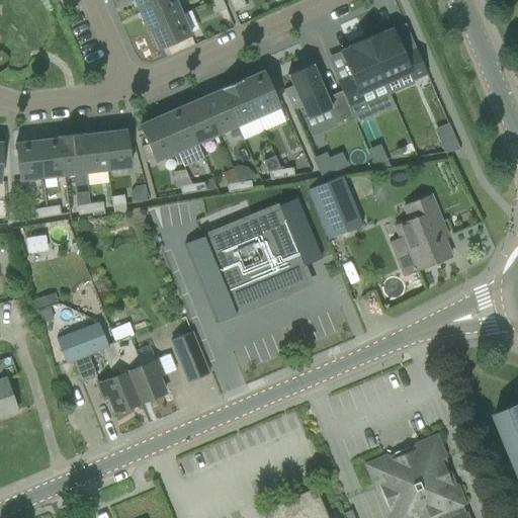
[(133,0),(138,9),(158,0),(133,0)]
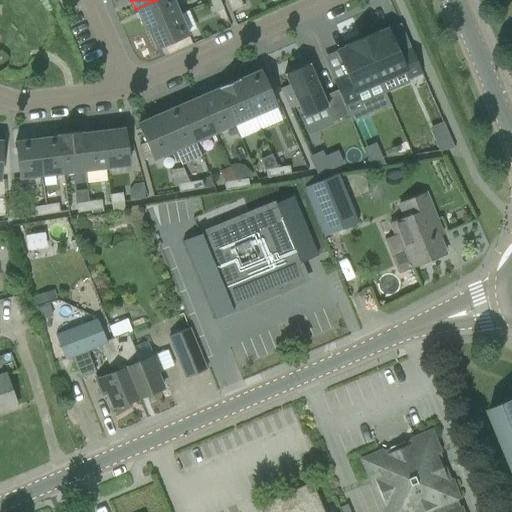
[(172,0),(156,0),(136,9),(145,31),(146,30),(179,16),(172,0)]
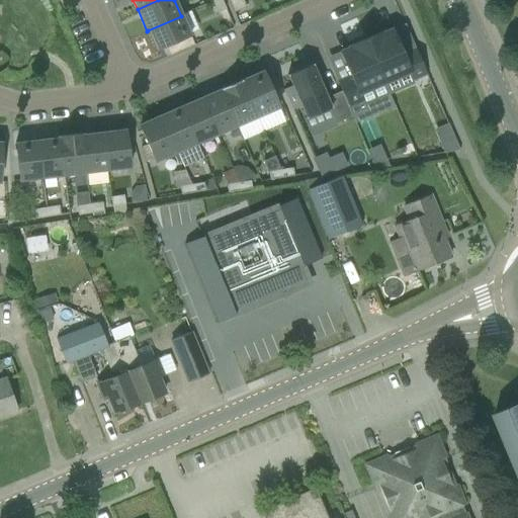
[(218,14),(226,10),(221,0),(216,0),(212,2),(218,14)]
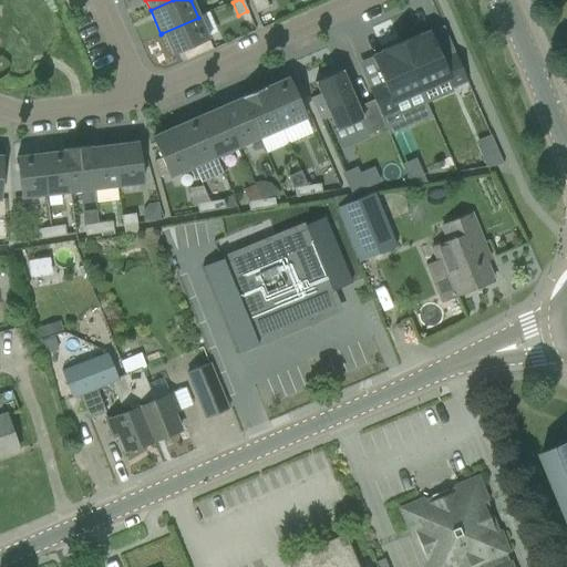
[(249,0),(256,14),(269,9),(265,0),(249,0)]
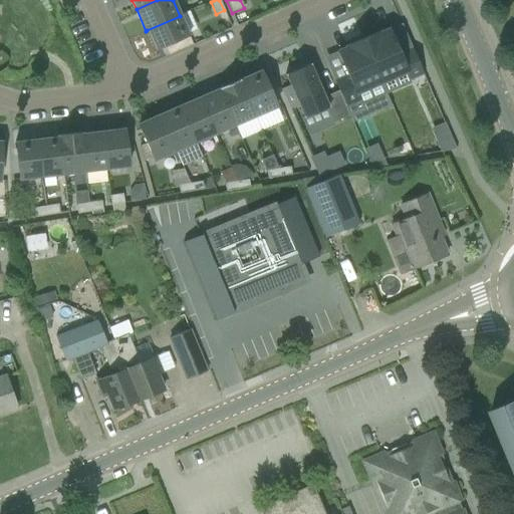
[(180,16),(147,30),(156,50),(189,36),(180,16)]
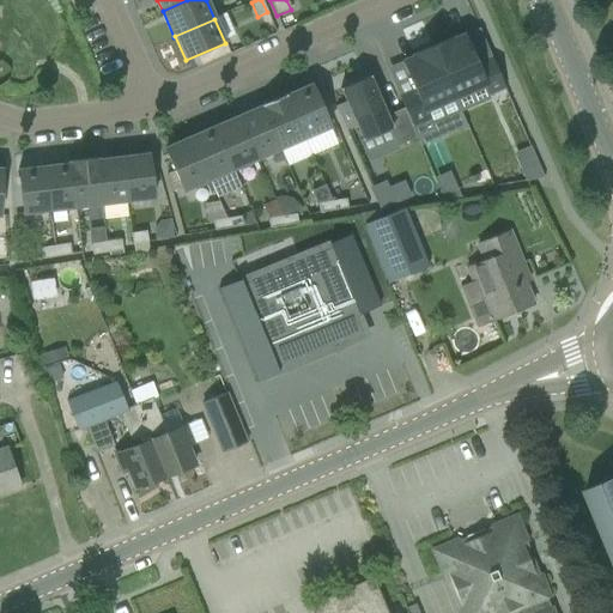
[(451,38),(432,47),(460,113),(461,113),(455,99),(484,86),(487,96),(504,89),(492,59),(492,60),(487,49),(472,55),(463,36),(453,41),(451,38)]
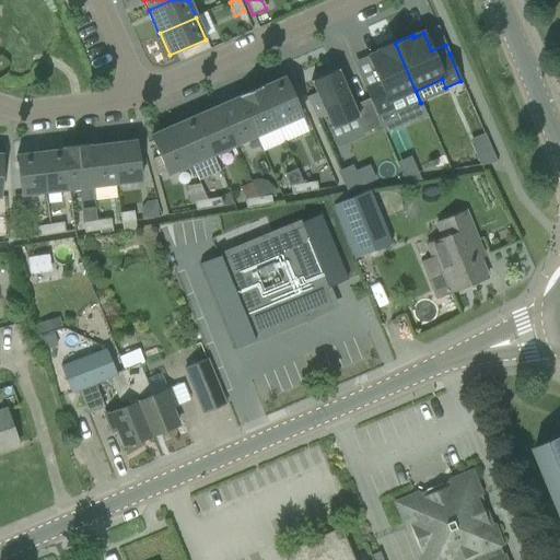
[(378,83),(364,89),(369,100),(380,125),(381,127),(384,133),(426,115),(420,103),(395,43),(376,50),(377,53),(368,57),(378,83)]
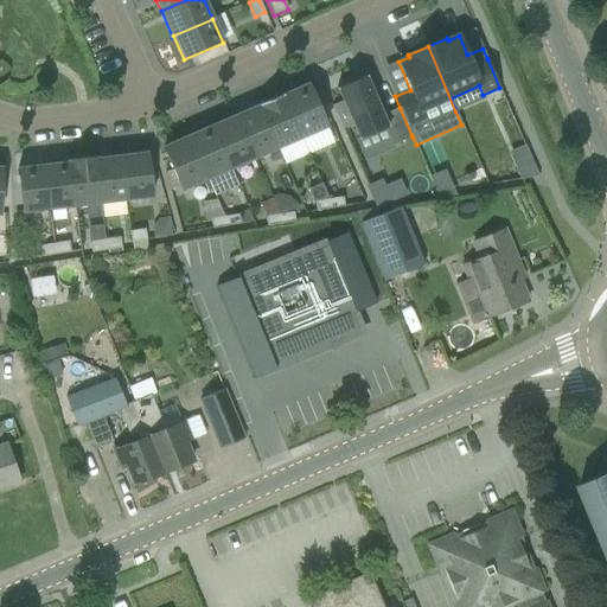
[(365,76),(337,89),(359,140),(387,128),(394,146),(413,138),(411,135),(400,108),(383,115),(365,76)]
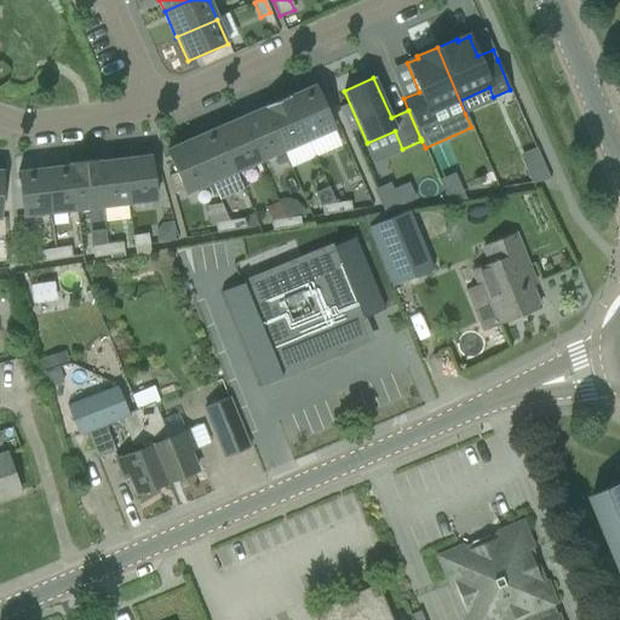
[(315,87),(291,97),(309,139),(333,128),(315,87)]
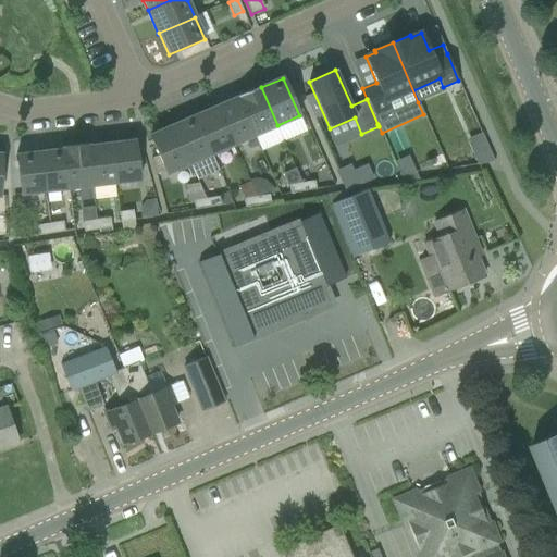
[(256,135),(277,125),(261,87),(260,88),(260,86),(238,96),(256,135)]
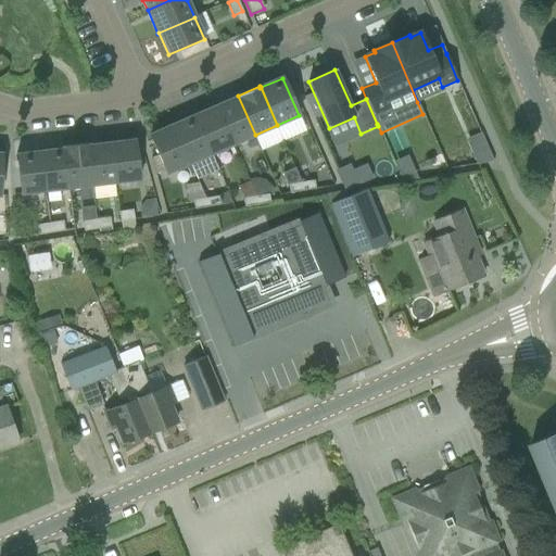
[(255,135),(238,96),(236,97),(237,98),(216,106),(232,144),(255,135)]
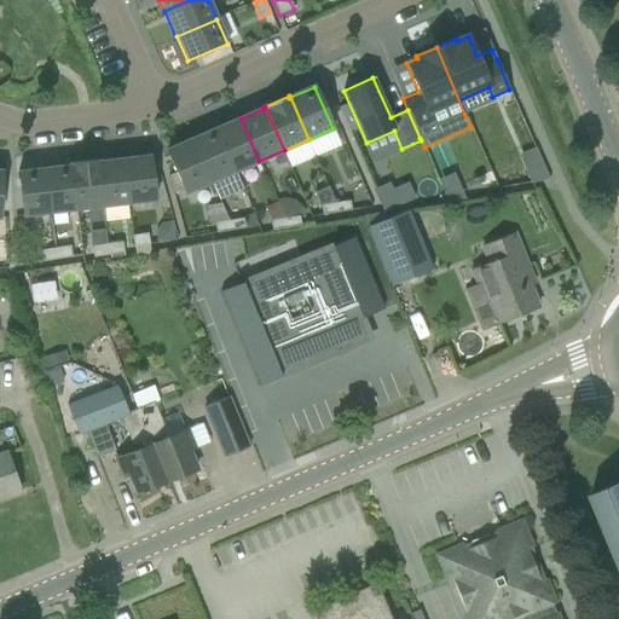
[(259,161),(241,119),(217,129),(235,172),(259,161)]
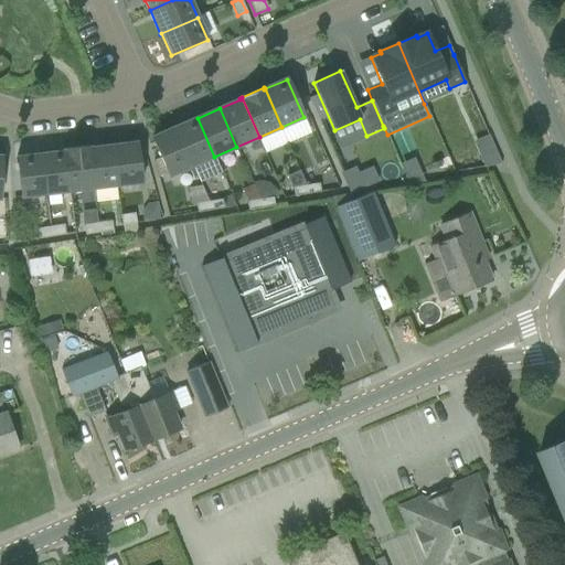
[(214,157),(198,118),(174,128),(191,167),(214,157)]
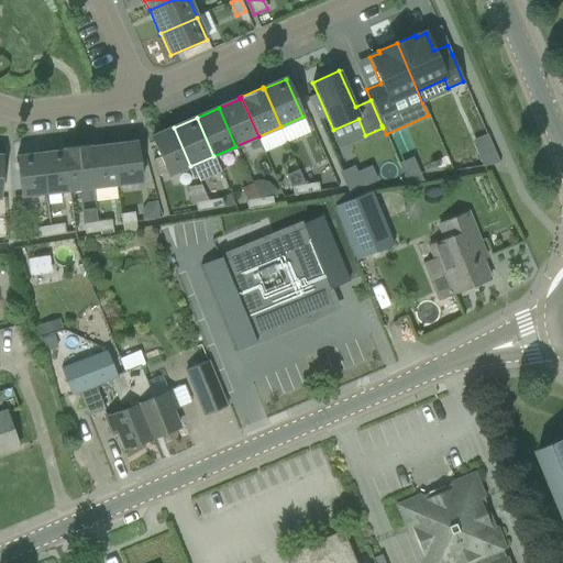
[(168,176),(190,166),(174,128),(152,138),(168,176)]
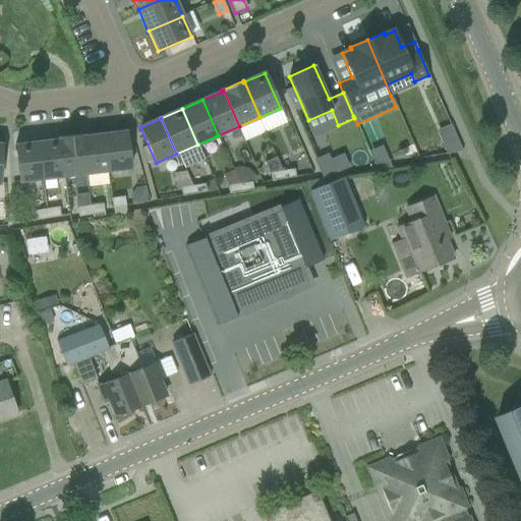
[(126,131),(104,134),(109,172),(130,169),(126,131)]
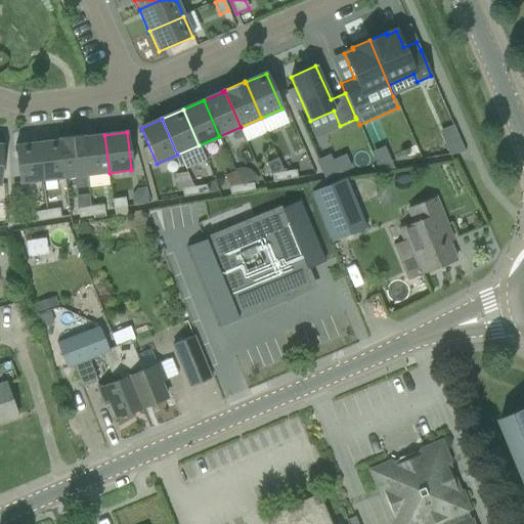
[(59,138),(58,138),(59,140),(63,179),(87,176),(88,176),(83,137),(83,135),(82,135),(59,138)]
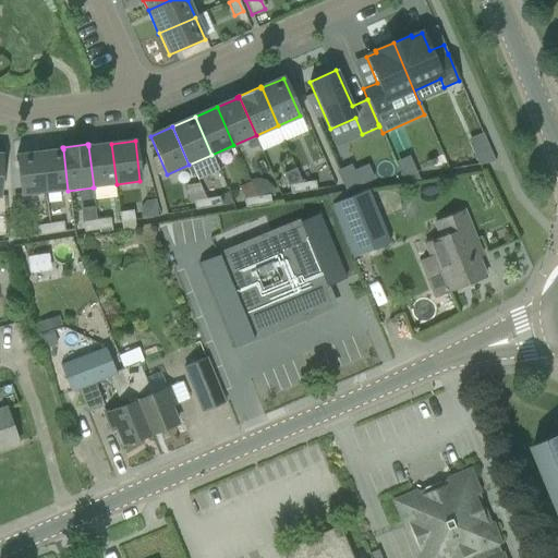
[(111,144),(88,146),(94,187),(93,187),(94,199),(117,197),(116,184),(117,184),(111,144)]
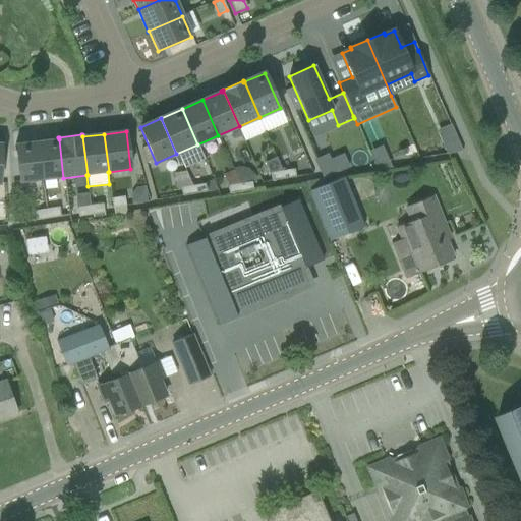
[(462,151),(456,136),(442,142),(447,154),(462,151)]
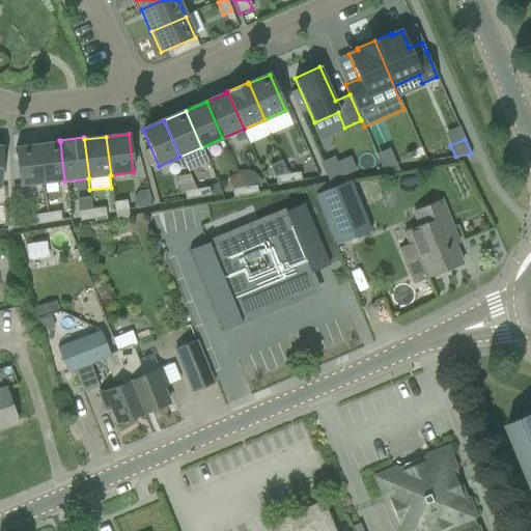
[(60,142),(38,145),(43,184),(64,182),(60,142)]
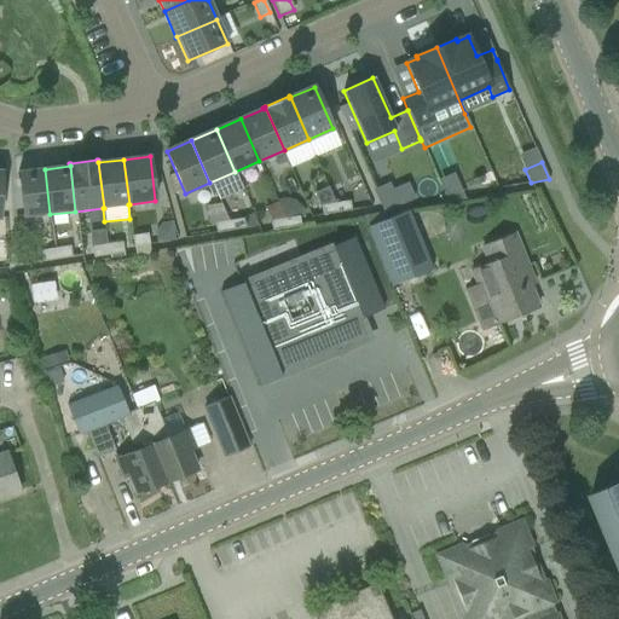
[(45,169),(18,172),(23,218),(50,214),(45,169)]
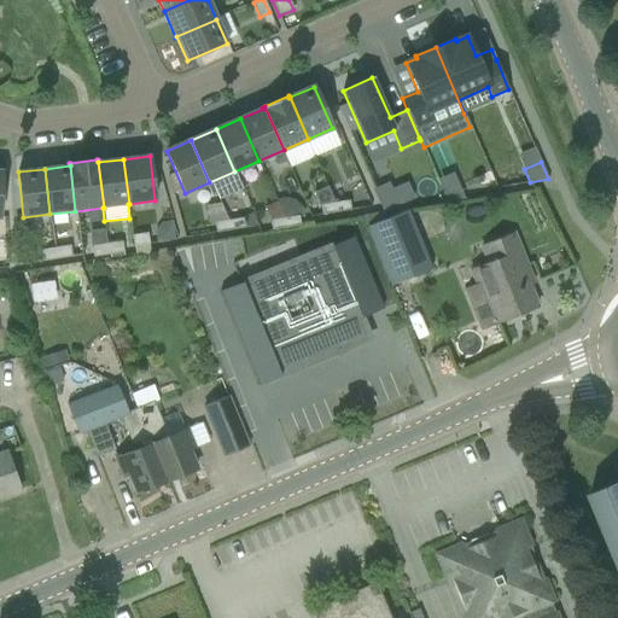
[(456,181),(442,187),(448,202),(462,194),(456,181)]
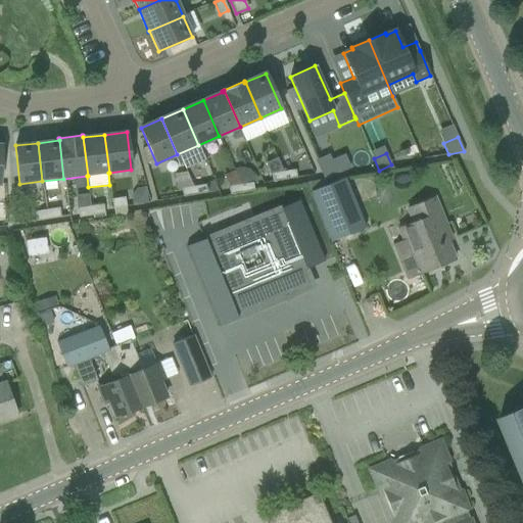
[(316,160),(324,180),(324,181),(325,180),(338,175),(331,160),(329,154),(316,160)]
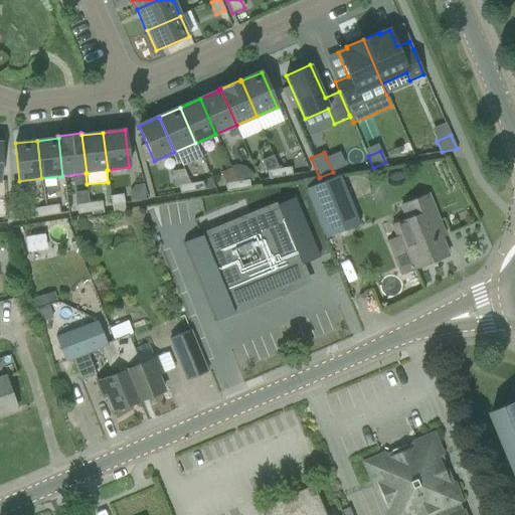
[(267,172),(269,179),(280,177),(279,169),(273,156),(262,161),(266,172),(267,172)]
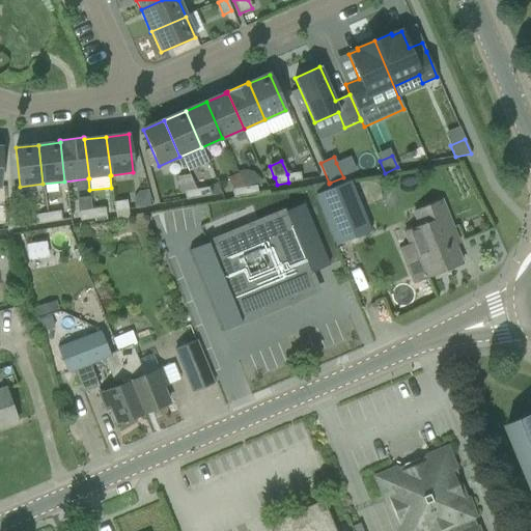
[(301,180),(300,172),(287,174),(288,183),(301,180)]
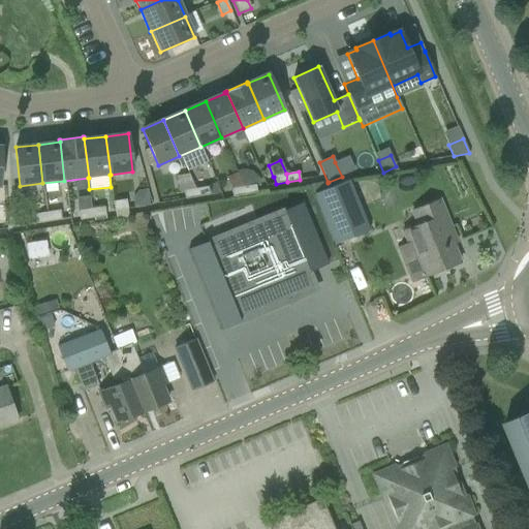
[(191,174),(179,175),(180,188),(192,187),(191,174)]
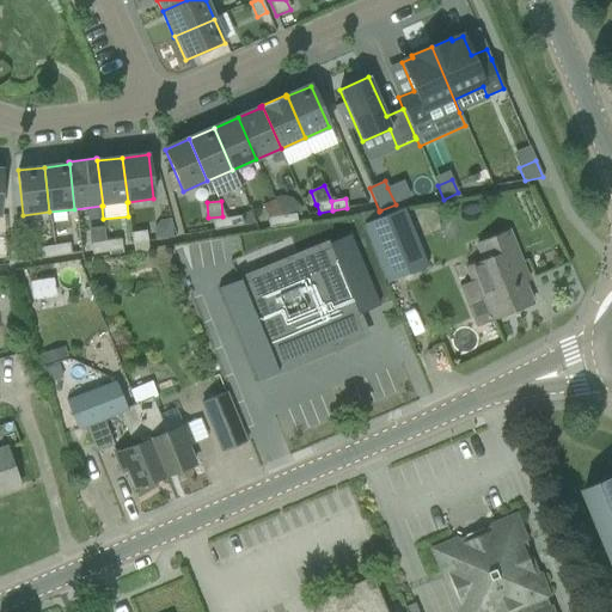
[(387,283),(427,267),(404,208),(365,225),(387,283)]
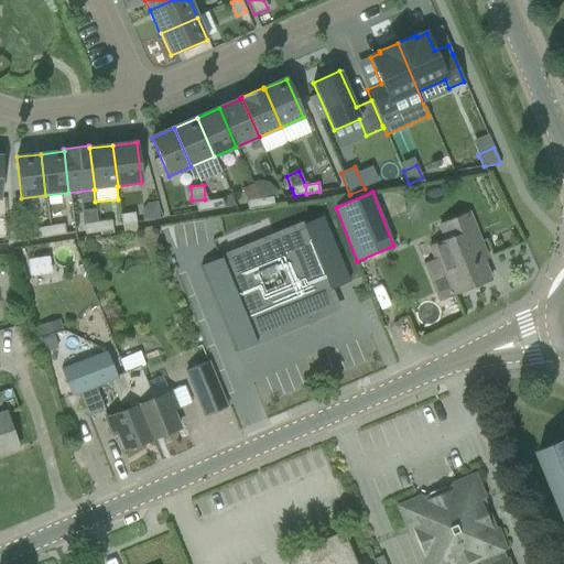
[(259,199),(261,208),(274,206),(272,197),(259,199)]
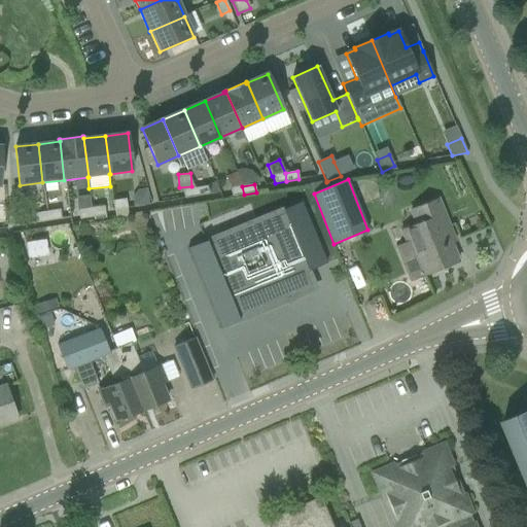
[(197,197),(208,195),(207,186),(195,188),(197,197)]
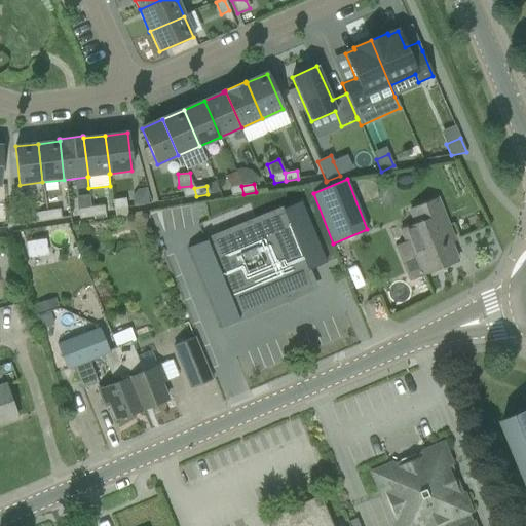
[(243,194),(241,186),(230,188),(231,196),(243,194)]
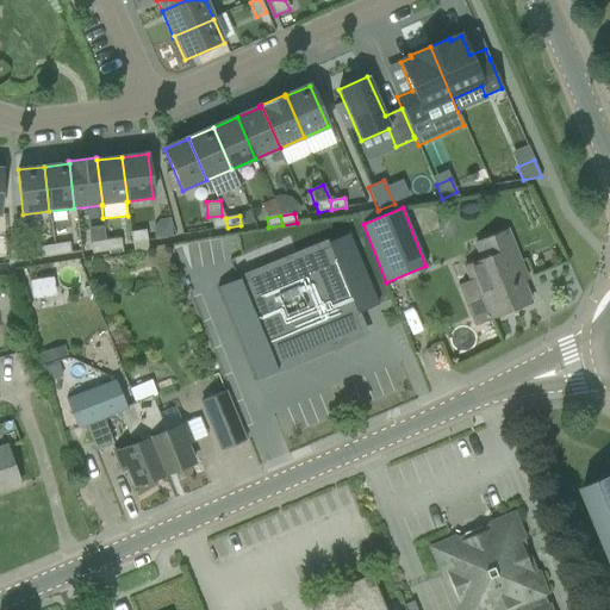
[(228,228),(225,218),(212,221),(213,230),(228,228)]
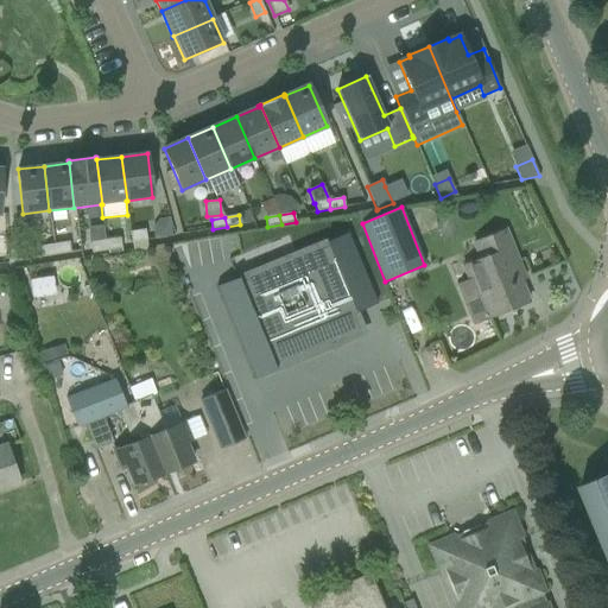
[(132,242),(146,240),(147,240),(145,229),(130,232),(132,242)]
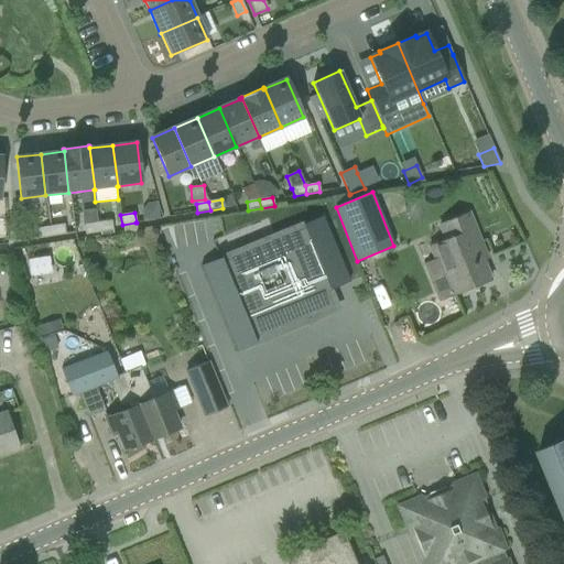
[(436,259),(423,264),(437,301),(454,294),(490,280),(483,261),(476,245),(480,243),(468,213),(440,225),(446,239),(431,245),(436,259)]
